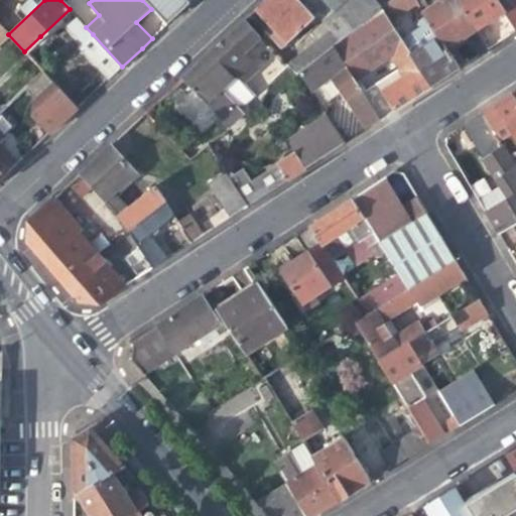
[(142,0),(151,9),(159,17),(166,25),(182,10),(189,3),(186,0),(142,0)]
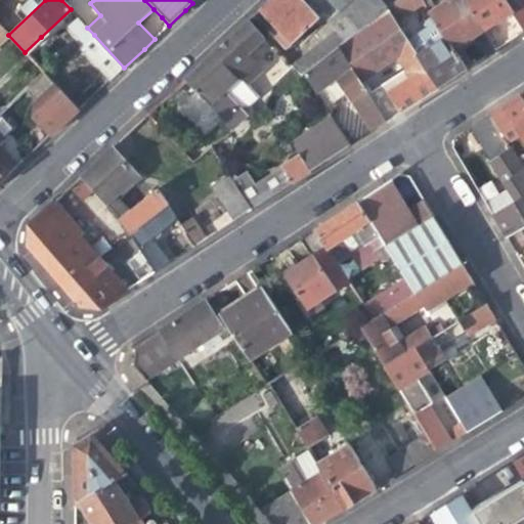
[(270,0),(258,12),(279,35),(273,40),(284,50),(317,18),(300,0),(270,0)]
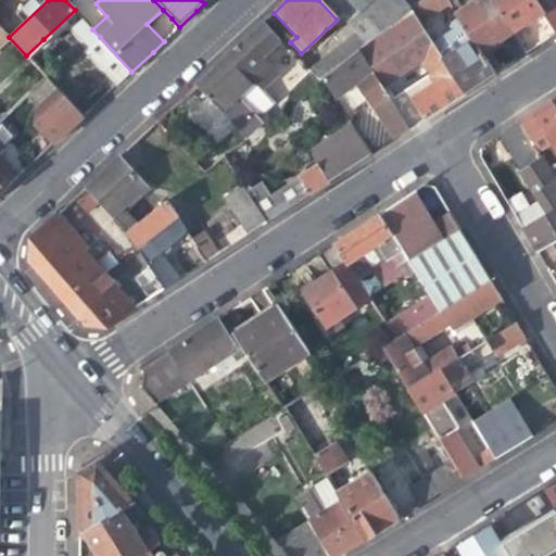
[(342,0),(355,14),(369,1),(369,0),(342,0)]
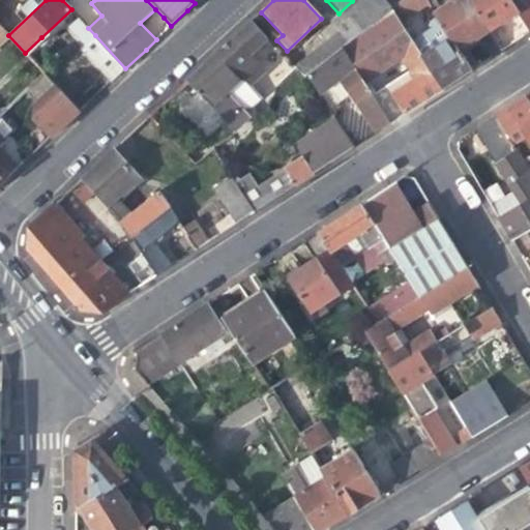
[(392,8),(383,0),(352,0),(352,1),(374,23),(392,8)]
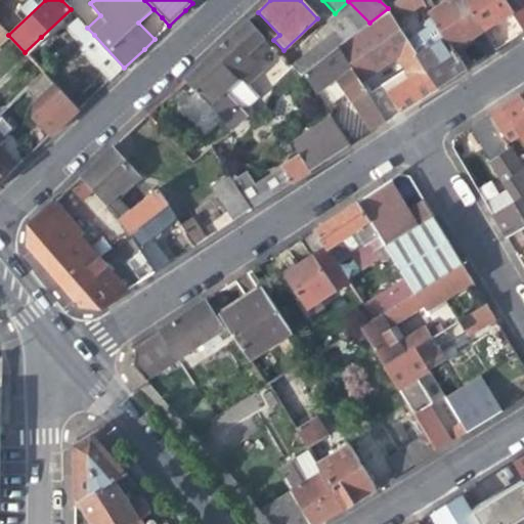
[(425,4),(422,0),(398,0),(388,8),(398,25),(425,4)]
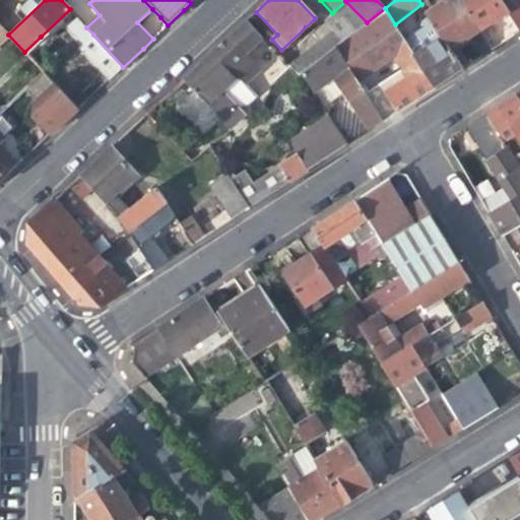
[(442,0),(427,11),(431,17),(435,23),(443,37),(451,49),(465,40),(469,37),(481,56),(492,50),(479,30),(459,0),(442,0)]
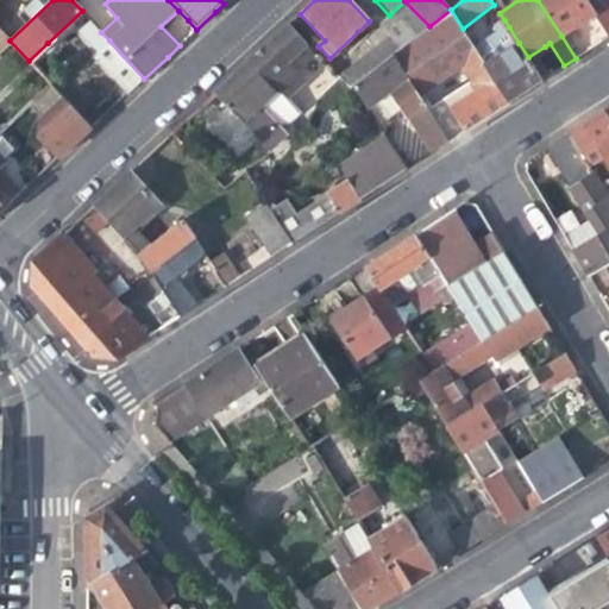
[(608,0),(538,0),(562,36),(582,22),(596,13),(608,33),(608,0)]
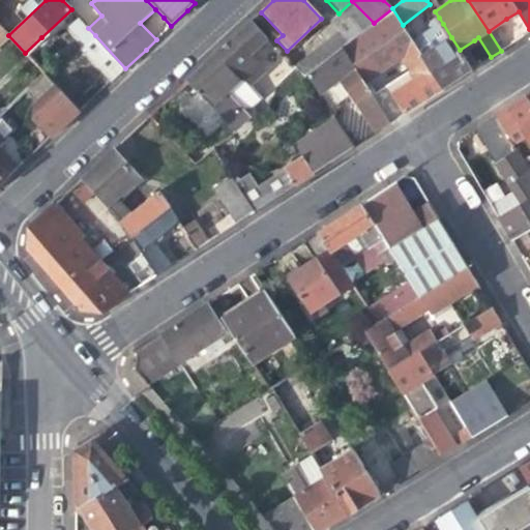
[(330,22),(339,31),(350,42),(374,23),(352,1),(339,13),(330,22)]
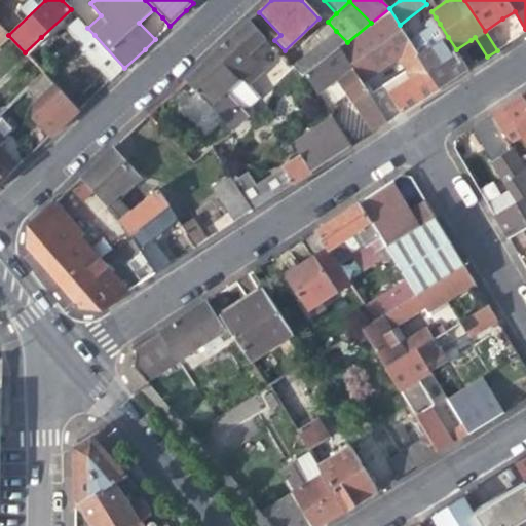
[(390,83),(370,97),(386,122),(414,104),(439,88),(427,70),(419,55),(415,49),(411,43),(400,25),(389,8),(371,23),(347,42),(340,48),(362,83),(400,59),(408,72),(413,79),(396,90),(390,83)]
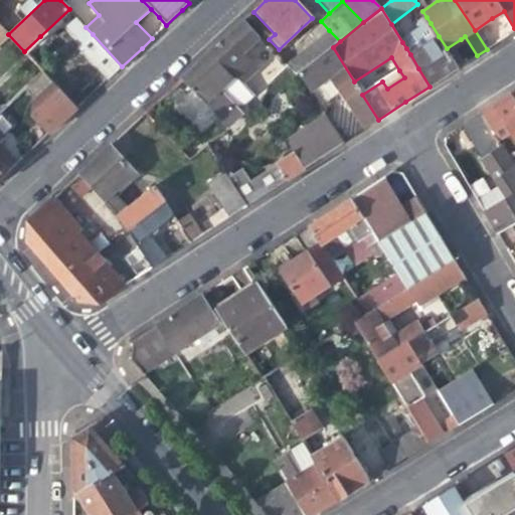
[(417,23),(421,29),(431,23),(426,17),(417,23)]
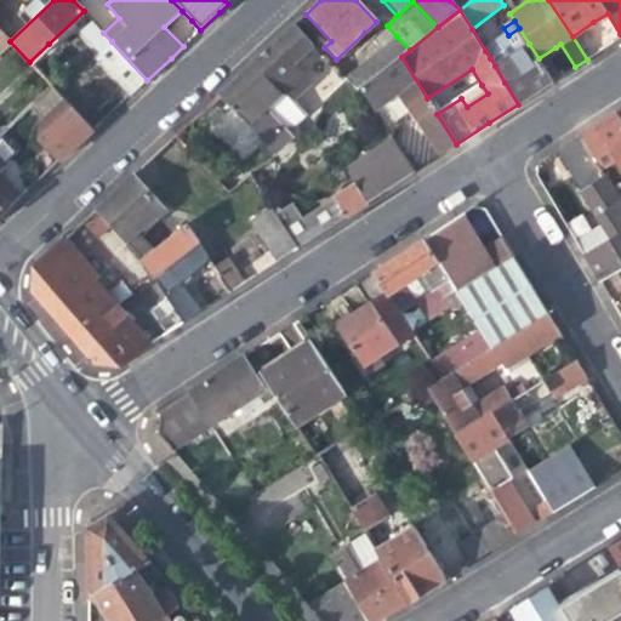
[(86,36),(136,91),(147,80),(112,41),(103,33),(93,23),(87,28),(86,36)]
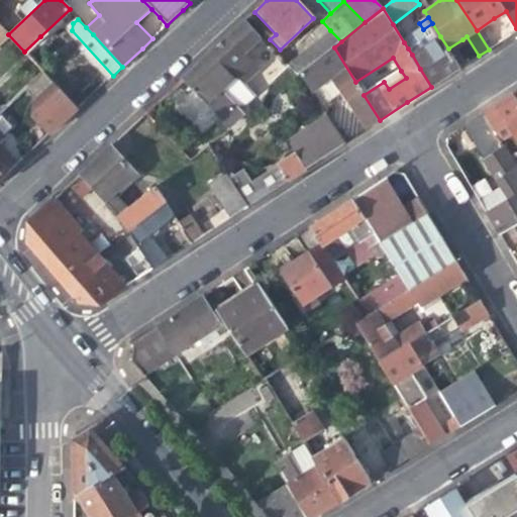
[(261,39),(243,22),(228,36),(213,49),(236,75),(245,85),(261,72),(244,55),(261,39)]
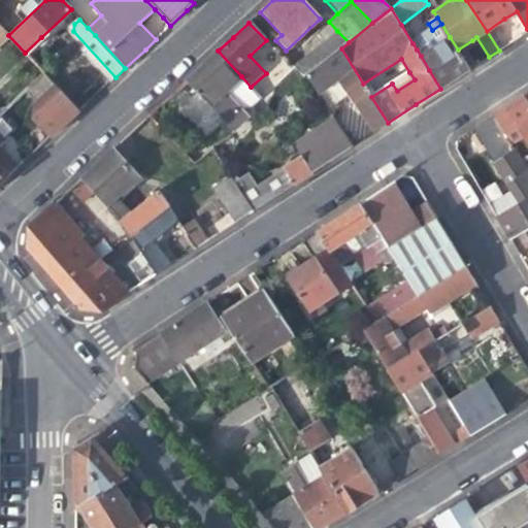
[(432,30),(413,43),(417,50),(421,56),(450,37),(441,24),(432,30)]
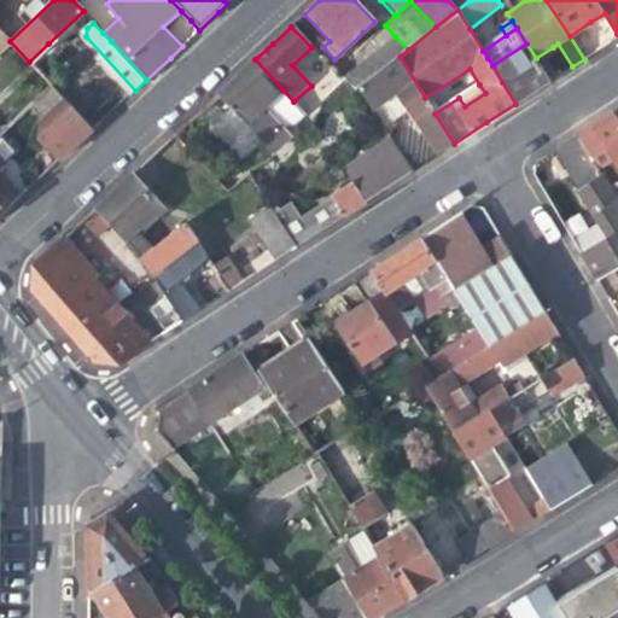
[(356,92),(360,89),(400,57),(408,50),(395,36),(343,79),(356,92)]
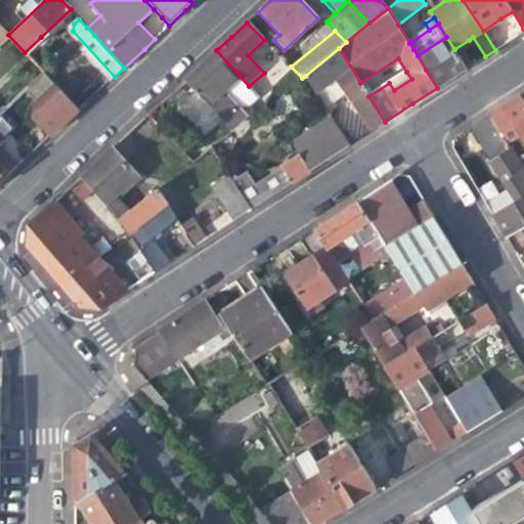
[(452,78),(467,69),(454,49),(446,37),(418,55),(426,70),(437,88),(452,78)]
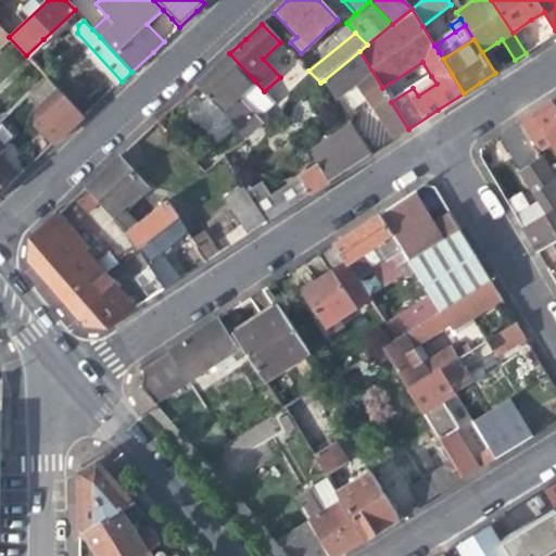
[(362,89),(371,105),(387,96),(382,88),(359,51),(324,80),(339,103),(352,95),(362,89)]
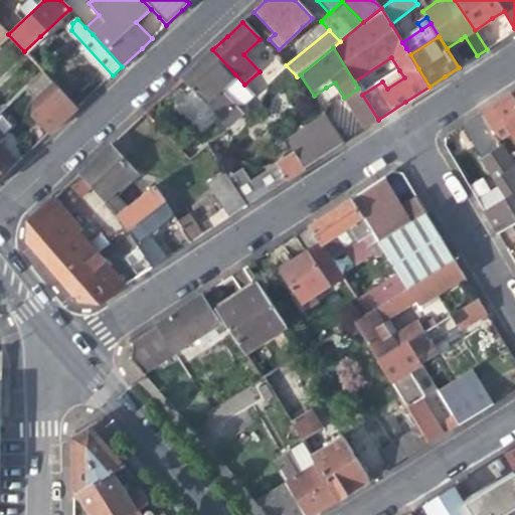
[(255,98),(244,84),(235,74),(212,49),(194,67),(182,78),(218,118),(234,103),(238,107),(245,107),(255,98)]
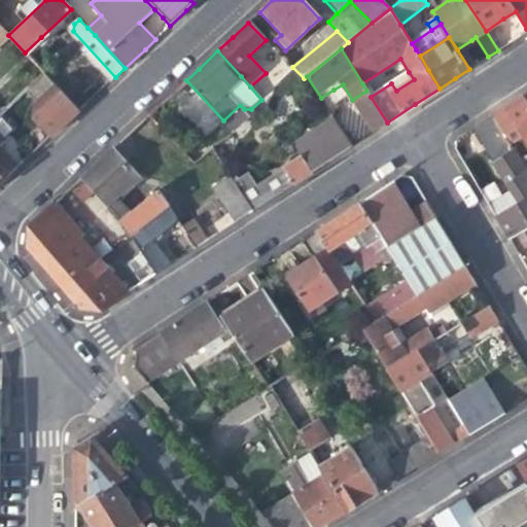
[(409,72),(391,83),(396,91),(414,79),(409,72)]
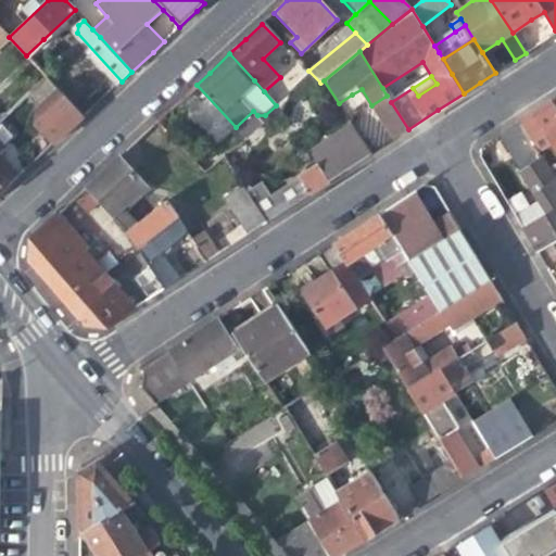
[(53,146),(63,136),(84,117),(47,77),(26,97),(37,108),(34,111),(35,126),(53,146)]
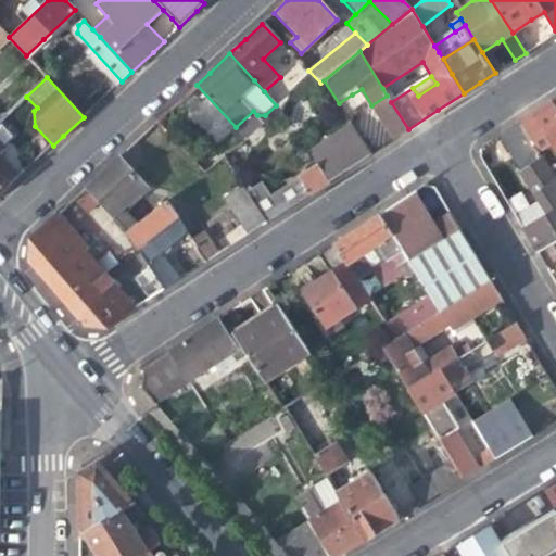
[(386,128),(393,139),(408,129),(391,102),(387,96),(371,105),(386,128)]
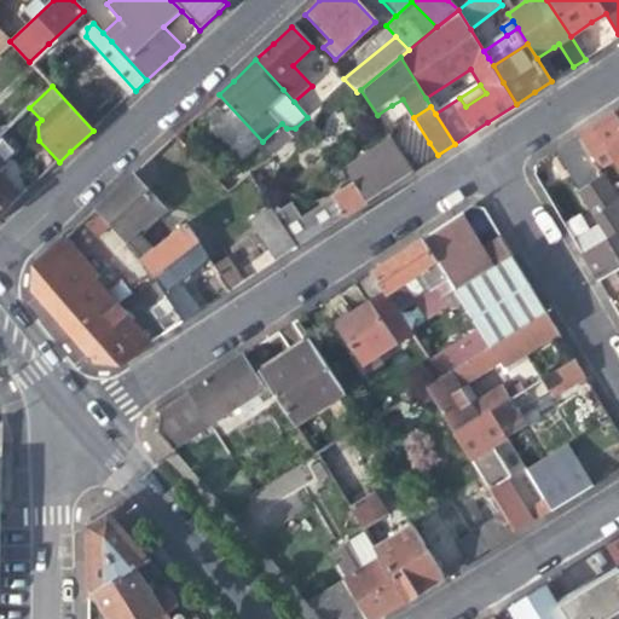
[(618,123),(612,113),(591,127),(612,160),(618,169),(618,172),(618,123)]
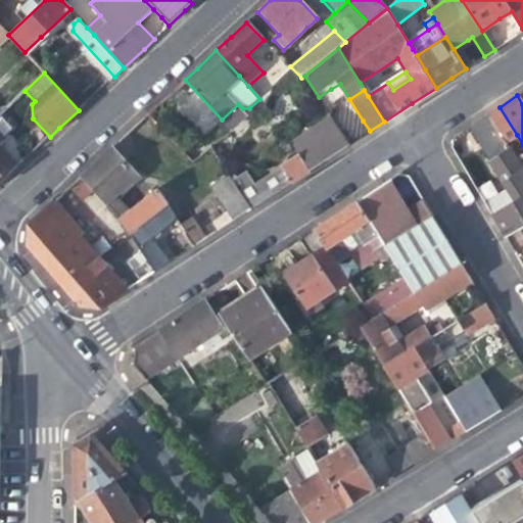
[(504,143),(517,135),(500,107),(486,115),(504,143)]
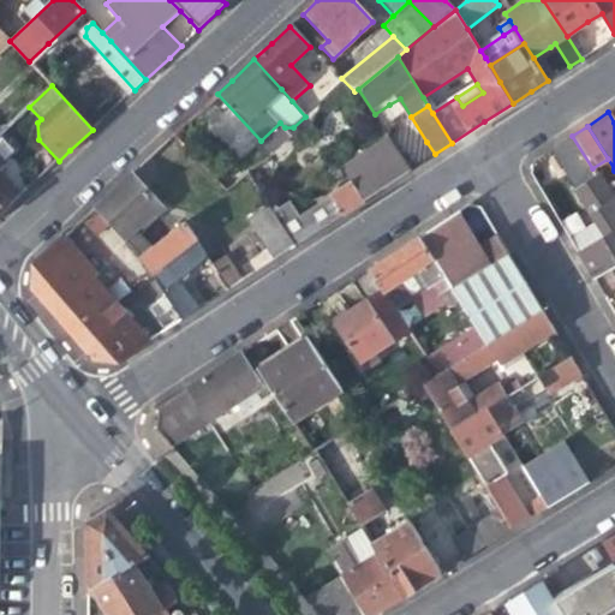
[(568,238),(578,254),(592,279),(610,268),(614,264),(614,206),(592,168),(572,136),(554,148),(580,190),(578,191),(585,202),(597,222),(568,238)]
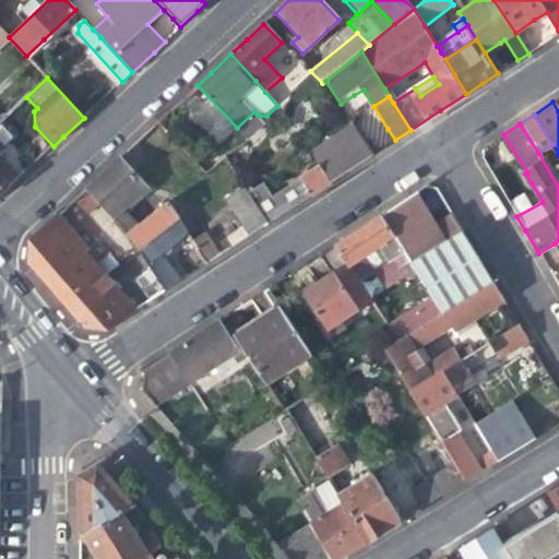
[(331,183),(373,156),(356,129),(356,128),(312,156),(319,166),(331,183)]
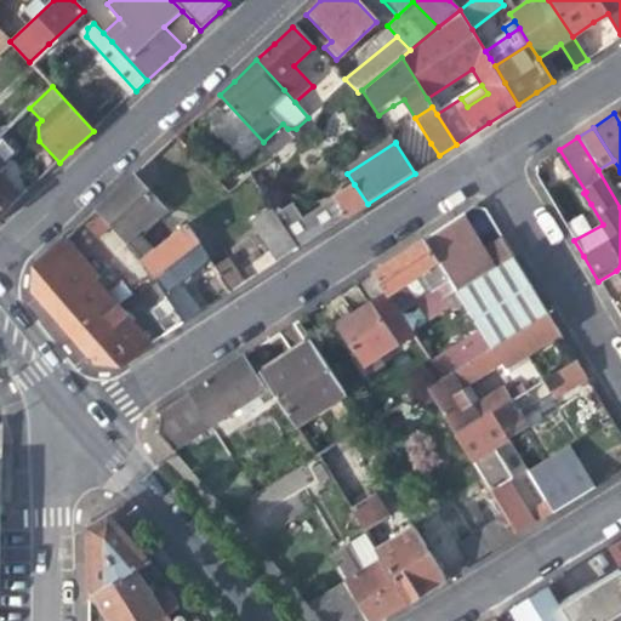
[(0,163),(0,217),(20,199),(0,176),(0,172),(5,169),(0,163)]
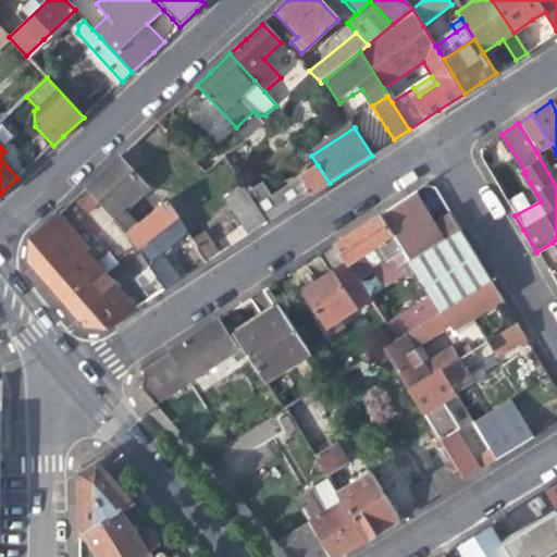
[(145,187),(118,158),(106,170),(86,188),(91,195),(111,217),(125,205),(136,194),(145,187)]
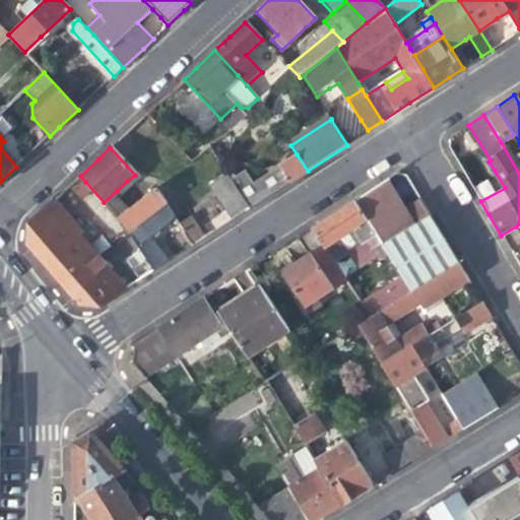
[(279,166),(289,183),(308,171),(297,154),(279,166)]
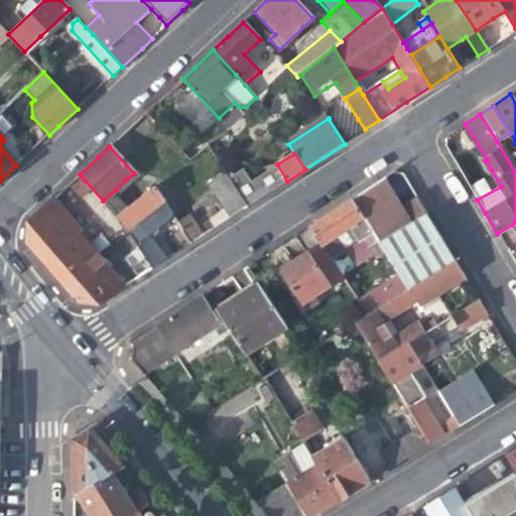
[(243,168),(229,178),(247,207),(279,186),(271,174),(254,184),(243,168)]
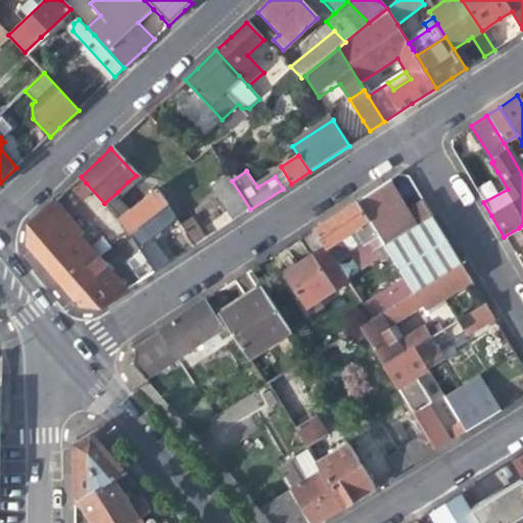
[(234,221),(250,209),(232,181),(228,174),(210,184),(234,221)]
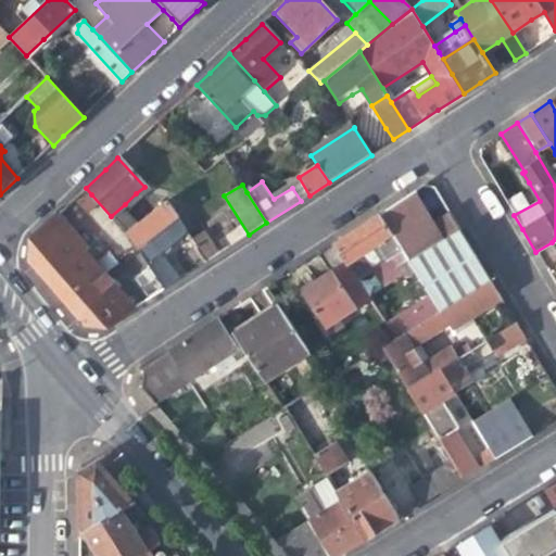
[(417,225),(402,199),(396,203),(383,212),(399,236),(393,239),(401,251),(407,262),(442,239),(459,229),(434,187),(412,202),(424,220),(417,225)]
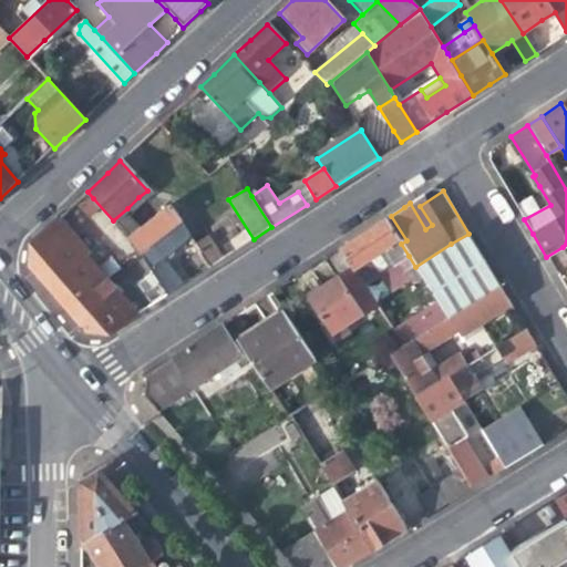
[(86,205),(93,198),(88,192),(80,198),(86,205)]
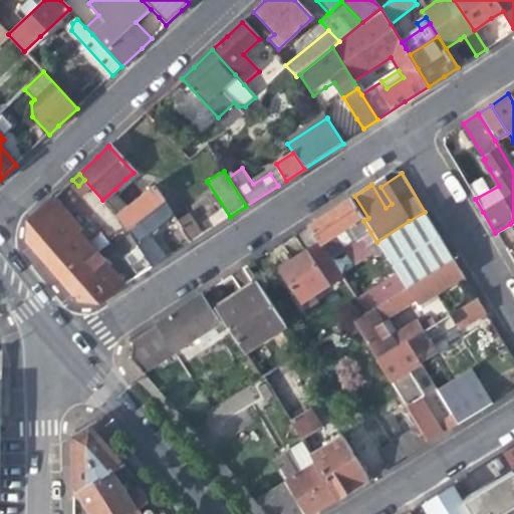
[(130,184),(125,179),(115,189),(118,193),(130,184)]
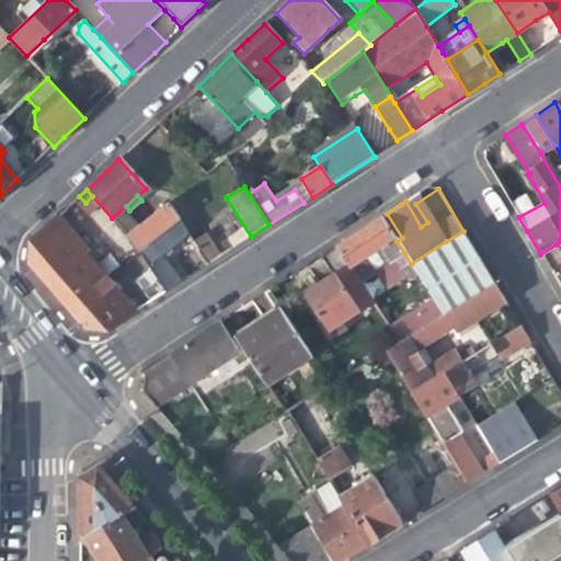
[(156,197),(141,209),(149,218),(165,206),(156,197)]
